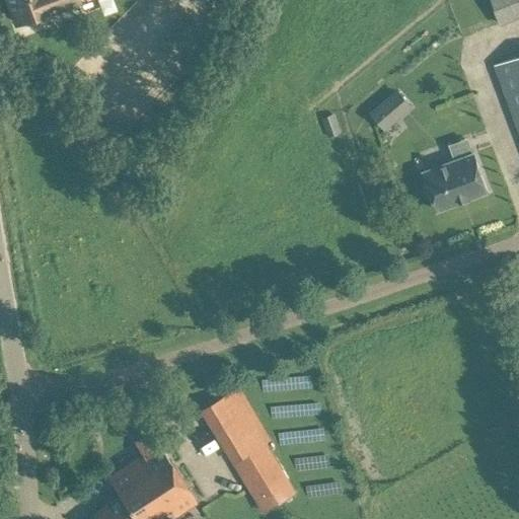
[(8,0),(16,22),(35,15),(75,0),(74,0),(8,0)]
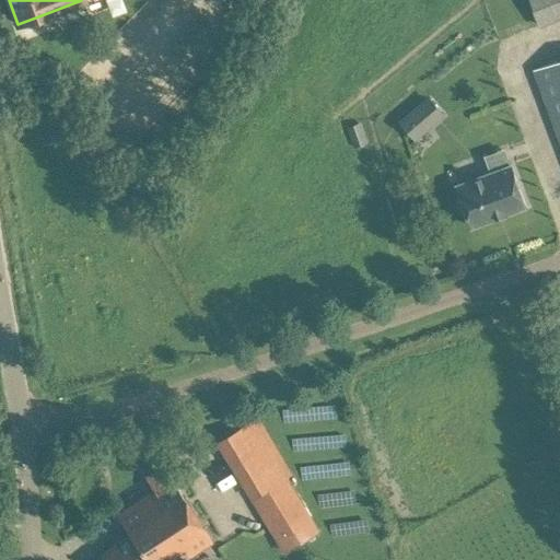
[(559,63),(534,74),(559,140),(559,63)]
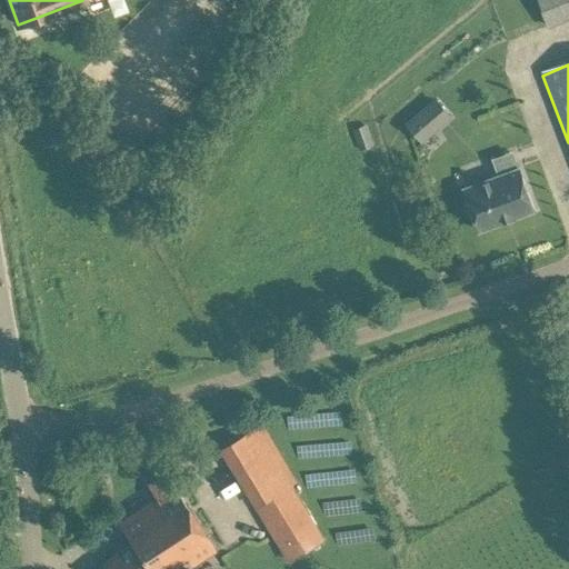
[(435,99),(406,123),(421,141),(449,117),(435,99)]
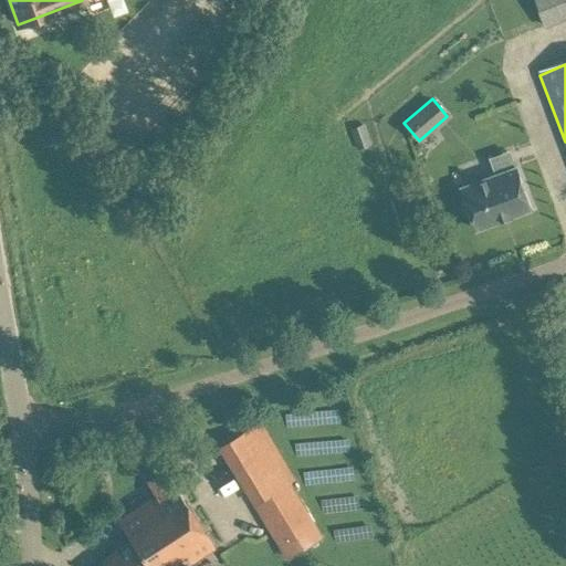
[(462,187),(463,191),(468,201),(463,206),(467,216),(473,216),(478,229),(532,209),(516,167),(462,187)]
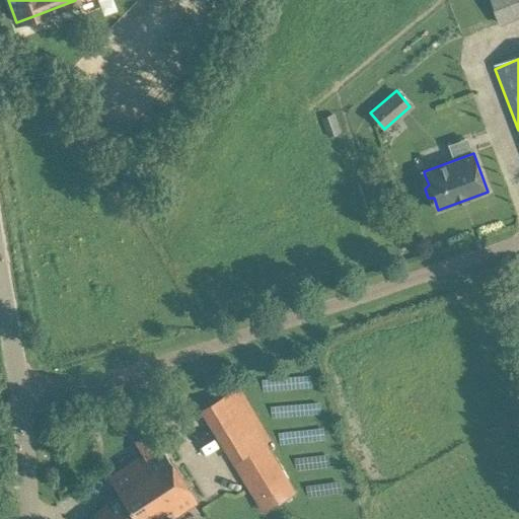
[(234,390),(203,409),(213,427),(255,498),(287,479),(265,443),(244,408),(234,390)]
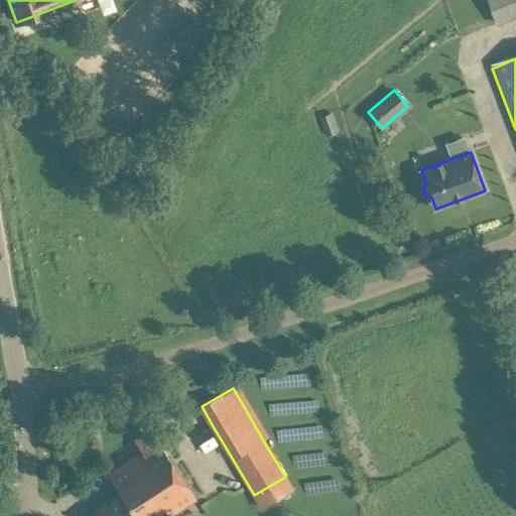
[(107,475),(120,494),(127,506),(145,494),(159,515),(165,515),(194,498),(150,429),(134,440),(142,453),(107,475)]
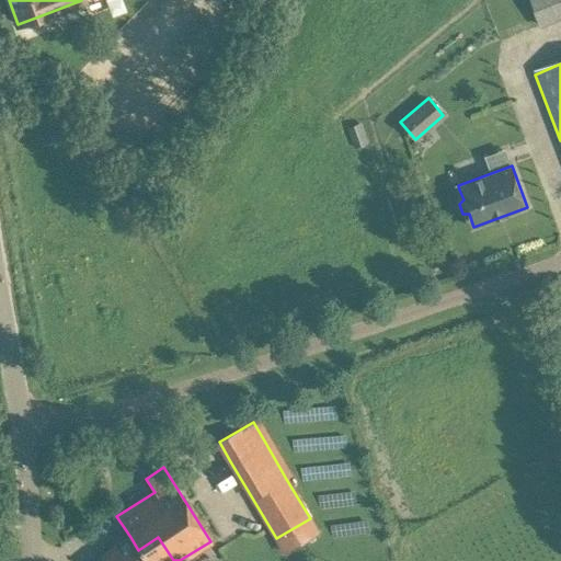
[(173,560),(158,537),(138,550),(130,537),(100,557),(102,560),(173,560)]
